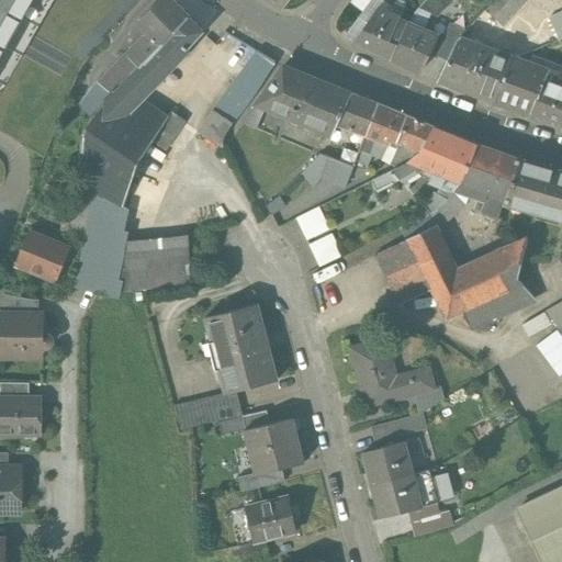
[(0,0),(0,62),(34,0),(0,0)]
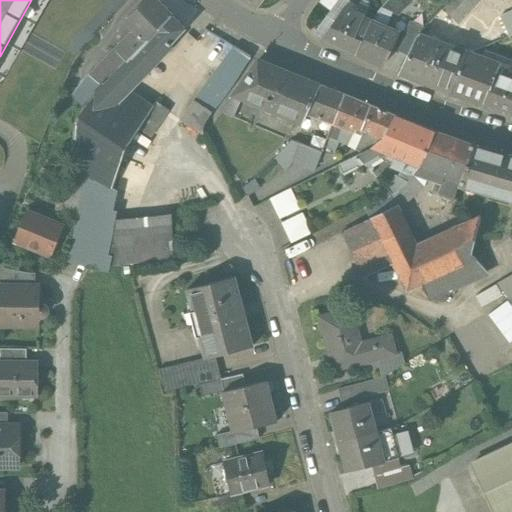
[(186,30),(155,0),(146,0),(124,22),(132,31),(115,50),(127,62),(130,60),(144,75),(171,47),(170,46),(186,30)]
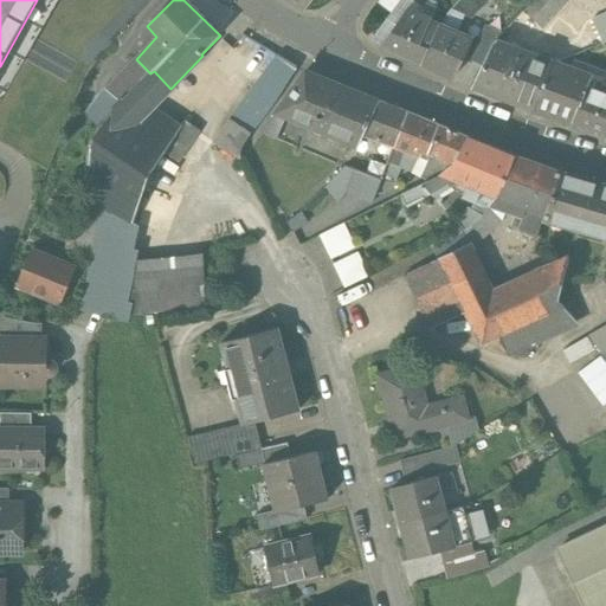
[(285,0),(305,11),(313,0),(285,0)]
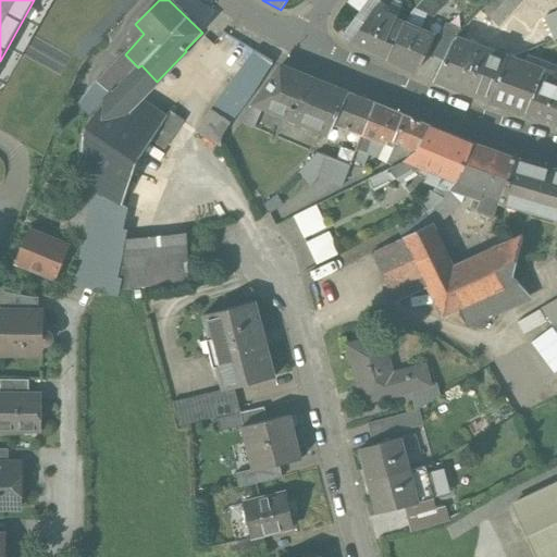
[(339,40),(386,61),(398,37),(390,34),(400,8),(393,4),(388,13),(375,8),(380,2),(376,0),(369,0),(361,12),(339,40)]
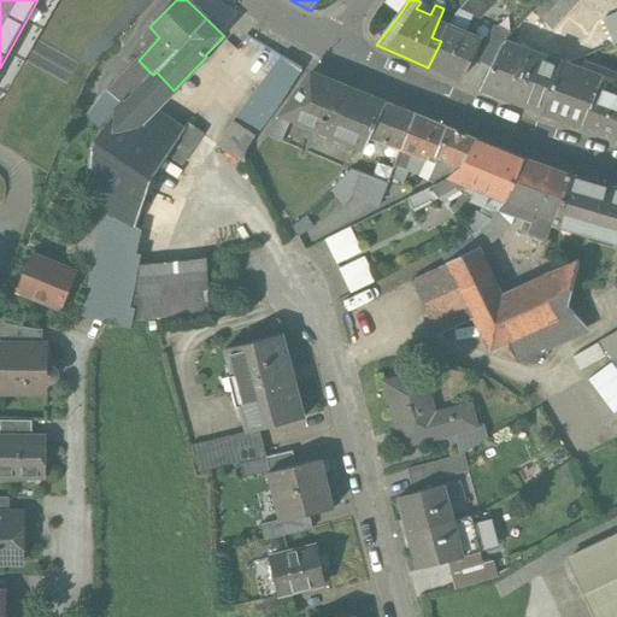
[(388,0),(387,4),(400,13),(409,0),(417,0),(421,3),(428,7),(432,0),(388,0)]
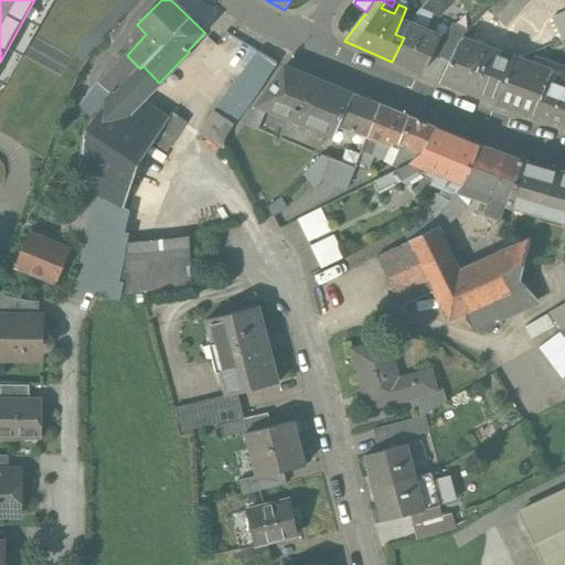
[(409,24),(404,38),(392,62),(422,76),(439,38),(425,32),(433,16),(438,18),(456,0),(429,0),(419,12),(409,24)]
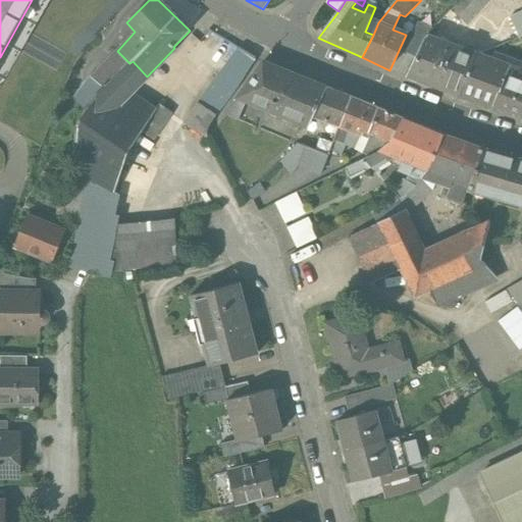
[(460,0),(451,11),(467,27),(490,0),(460,0)]
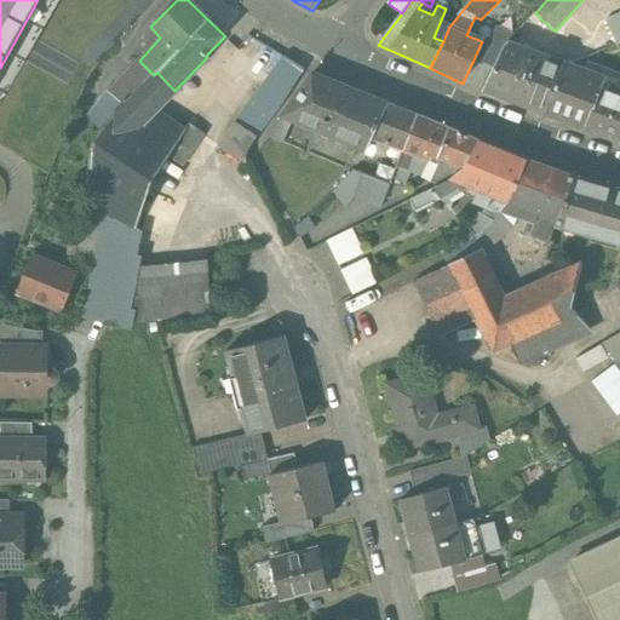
[(619,15),(606,22),(616,46),(619,44),(619,15)]
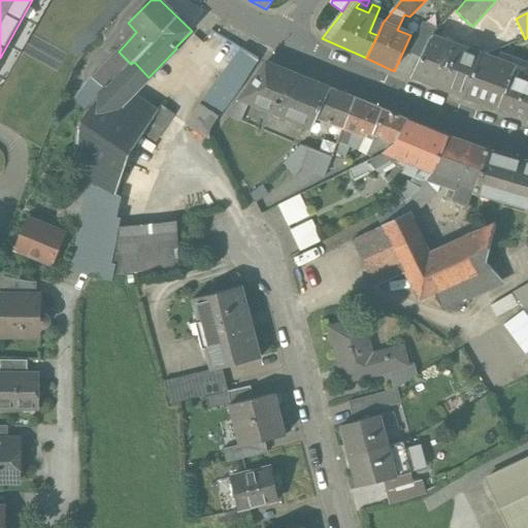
[(420,59),(429,40),(437,31),(423,24),(408,54),(420,59)]
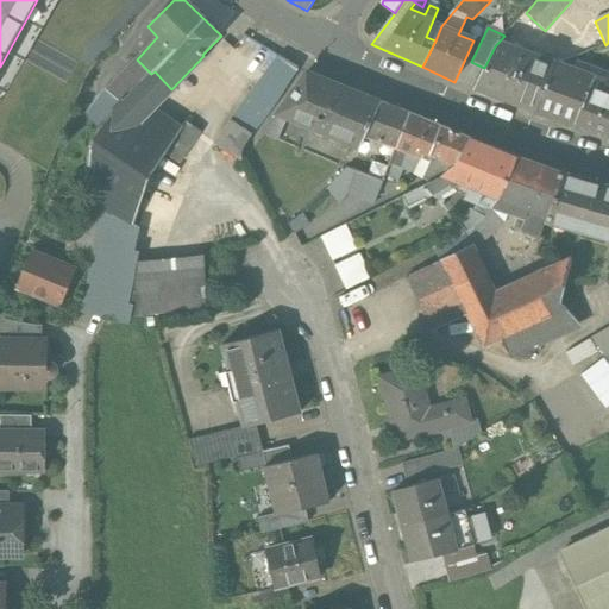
[(475,89),(537,113),(554,68),(539,63),(540,57),(510,46),(508,51),(495,46),(484,68),(475,89)]
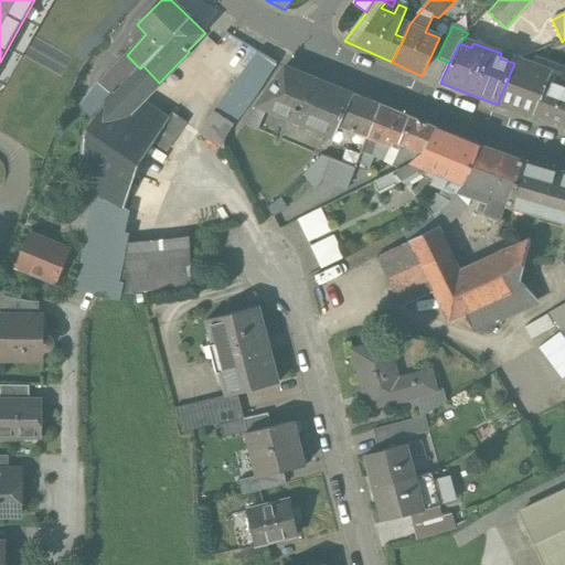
[(276,64),(258,54),(200,134),(224,150),(225,148),(224,145),(226,138),(234,126),(258,92),(276,64)]
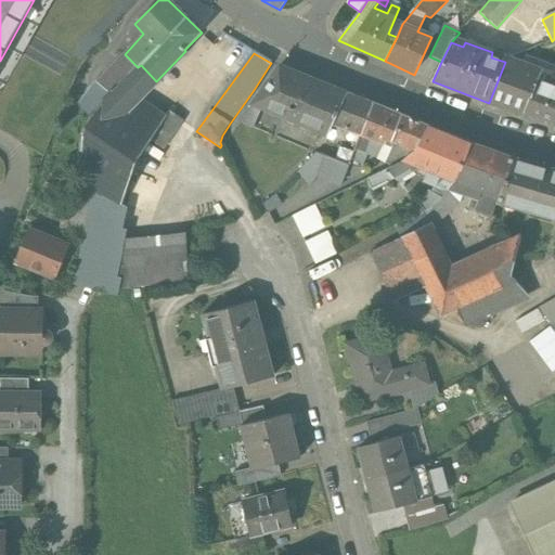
[(82,133),(78,177),(121,204),(138,160),(151,142),(162,126),(132,106),(156,81),(141,65),(138,67),(125,54),(90,90),(94,95),(102,88),(111,94),(91,117),(82,133)]
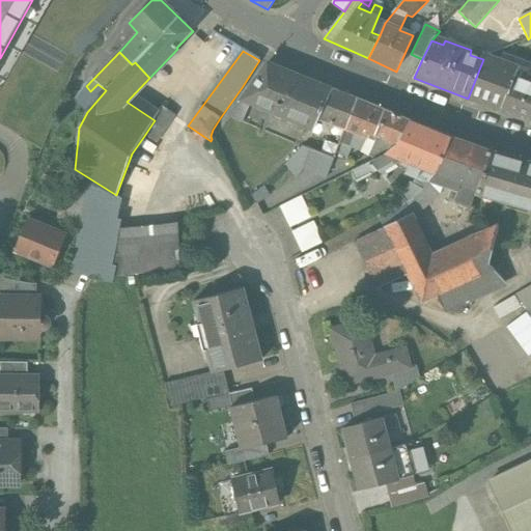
[(488,57),(483,59),(468,99),(502,111),(519,68),(488,57)]
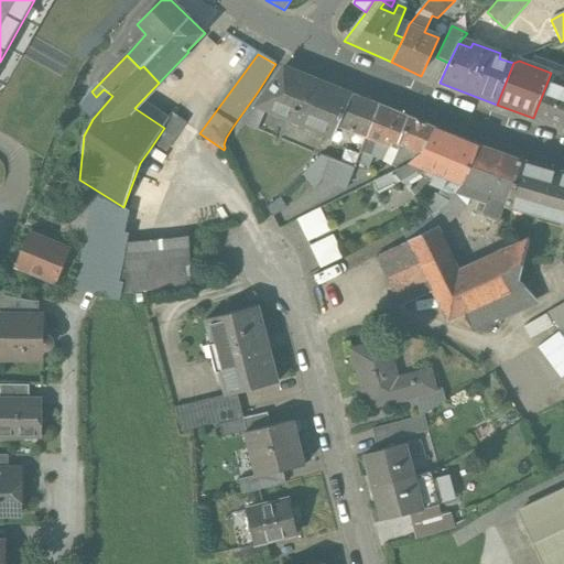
[(338,126),(351,95),(284,67),(257,107),(266,110),(332,138),(338,126)]
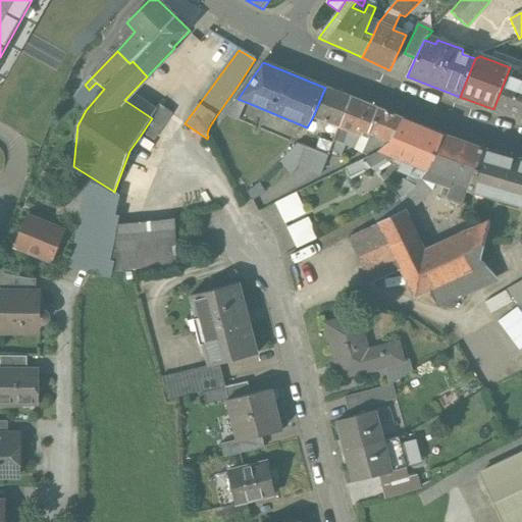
[(521,119),(521,63),(519,71),(510,67),(493,109),(521,119)]
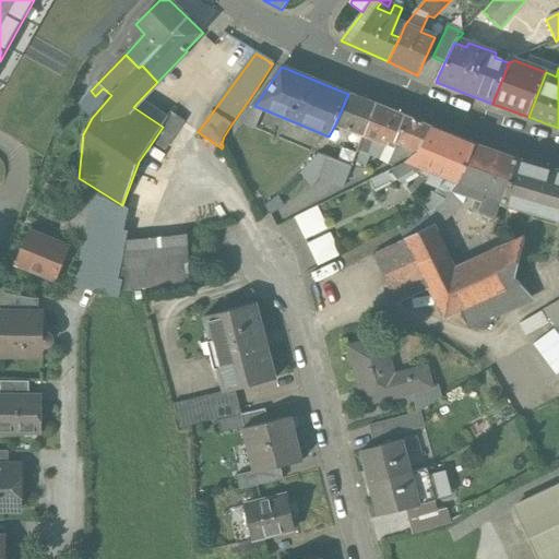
[(364,135),(376,105),(348,94),(335,125),(364,135)]
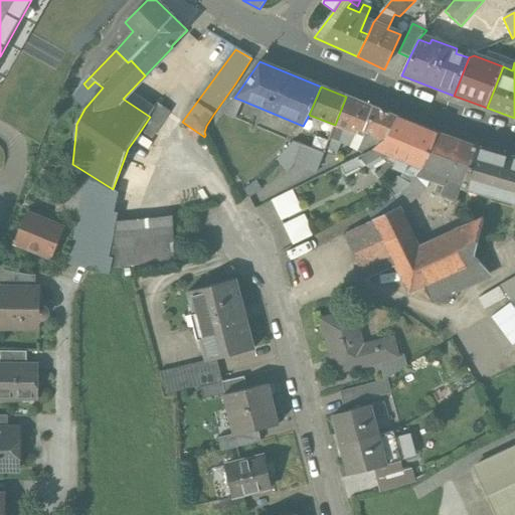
[(358,131),(368,106),(346,97),(335,125),(335,126),(345,130),(357,135),(358,131)]
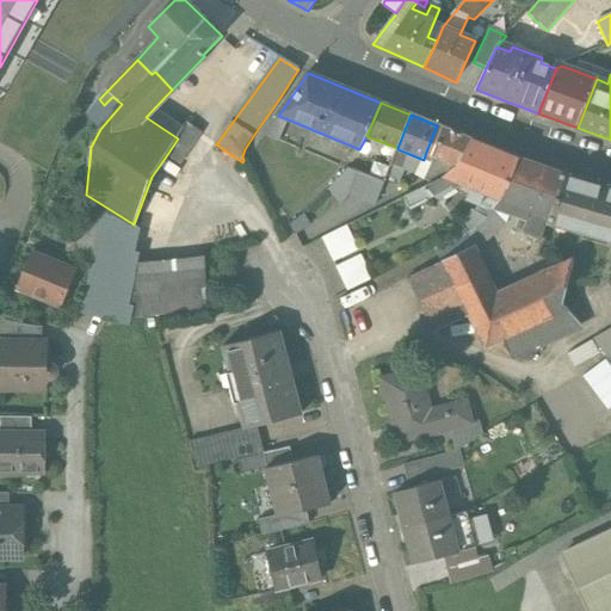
[(288,119),(278,116),(265,136),(278,142),(288,119)]
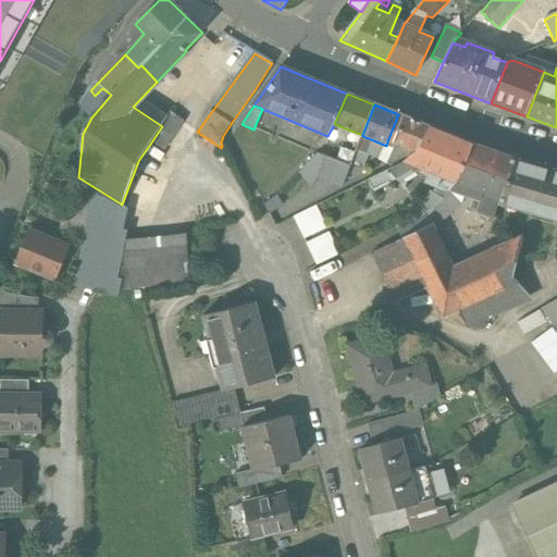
[(171,113),(162,126),(151,143),(165,152),(185,123),(171,113)]
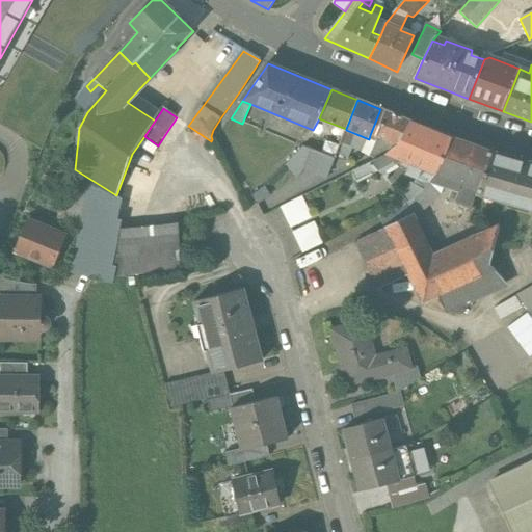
[(380,109),(370,135),(379,138),(397,145),(410,122),(380,109)]
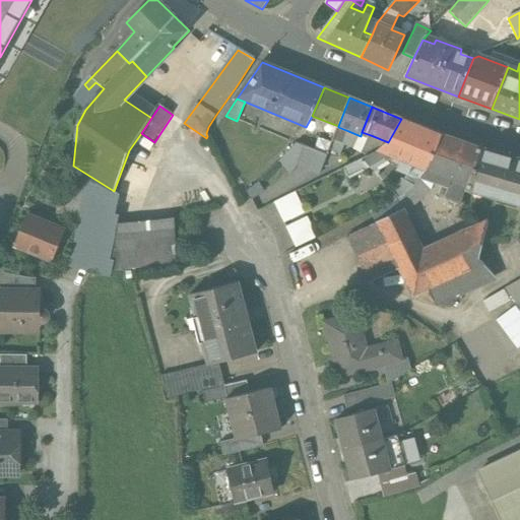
[(401,119),(388,142),(379,150),(367,157),(367,158),(364,159),(370,168),(373,171),(388,161),(390,155),(400,159),(396,171),(409,177),(413,165),(428,171),(441,135),(401,119)]
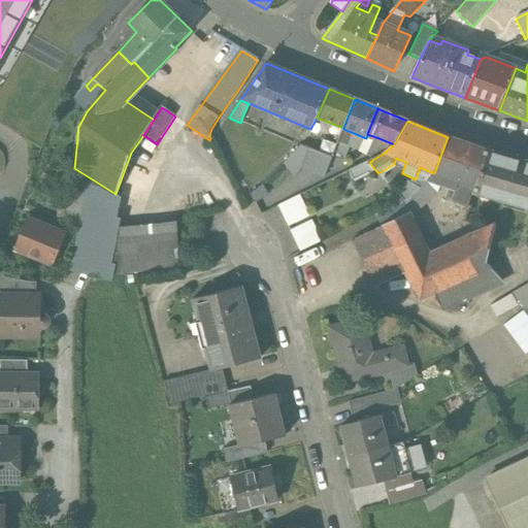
[(354,133),(343,129),(336,146),(334,153),(347,158),(350,147),(348,147),(354,133)]
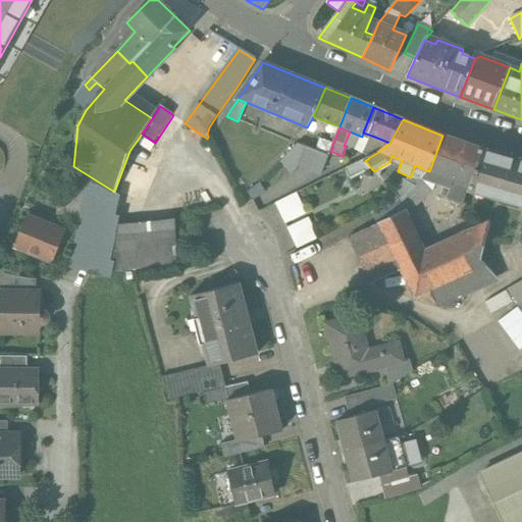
[(363,155),(368,158),(380,151),(389,143),(372,136),(363,155)]
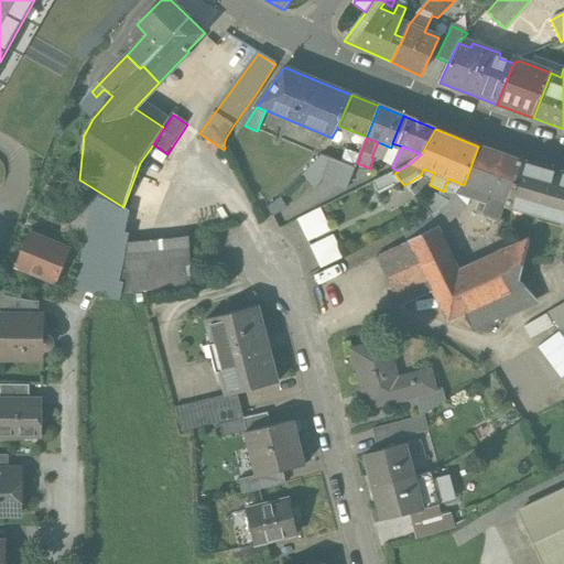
[(478,147),(464,185),(456,192),(470,197),(480,201),(475,214),(499,223),(505,208),(521,162),(478,147)]
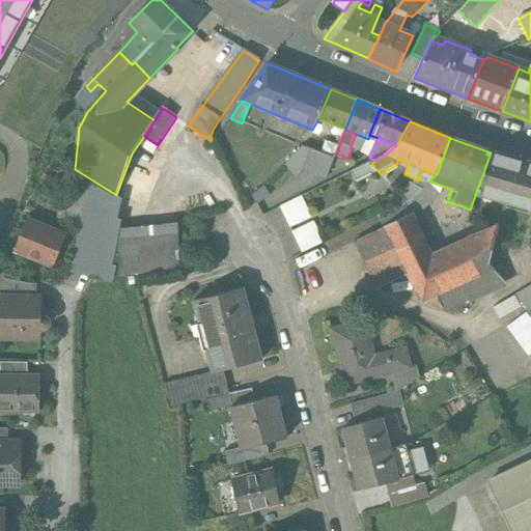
[(327,179),(336,154),(338,147),(325,142),(320,154),(314,151),(314,152),(302,148),(284,167),(297,178),(305,171),(327,179)]
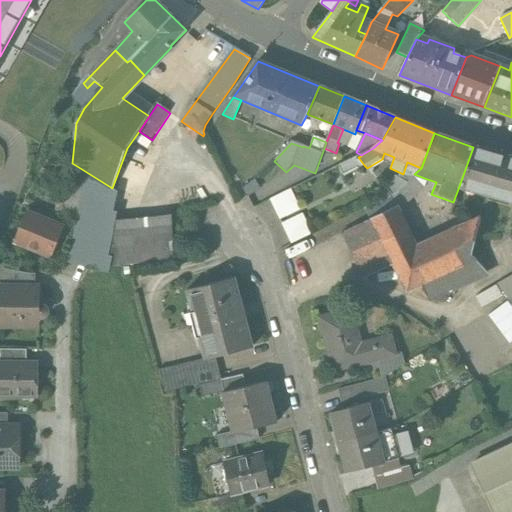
[(511,157),(473,147),(458,189),(511,204),(511,157)]
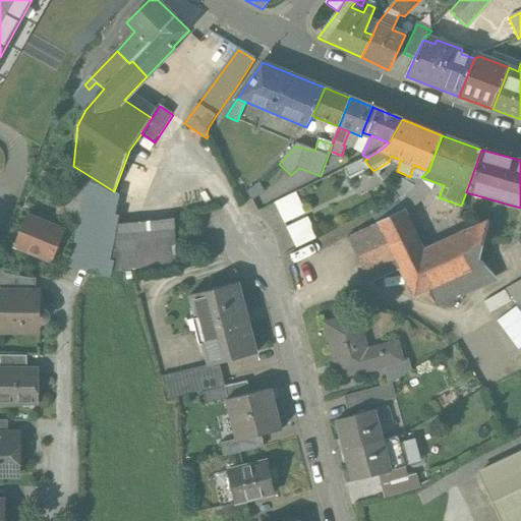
[(370,168),(364,160),(328,177),(332,186),(370,168)]
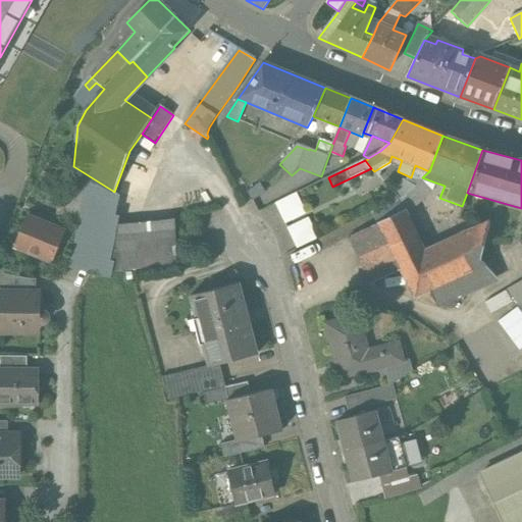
[(116,193),(114,192),(73,166),(62,225),(71,230),(67,266),(108,279),(109,274),(113,226),(116,193)]
